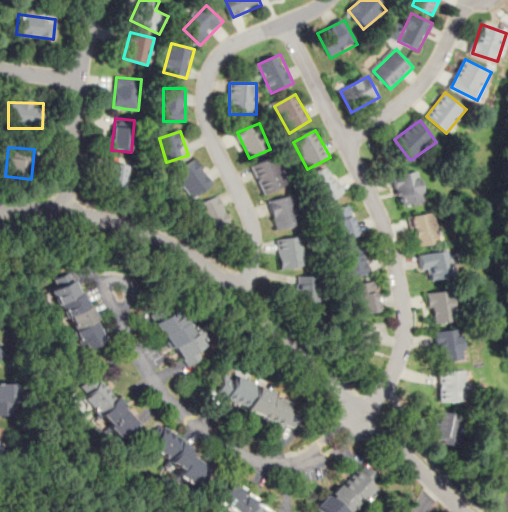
[(289,183),(275,155),(253,167),(266,194),(289,183)]
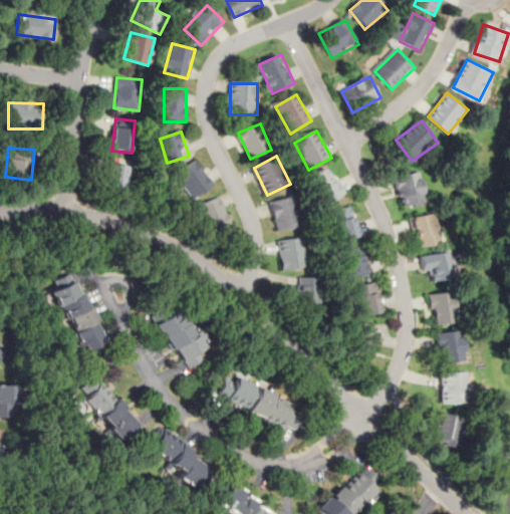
[(177,175),(193,200),(215,186),(199,161),(177,175)]
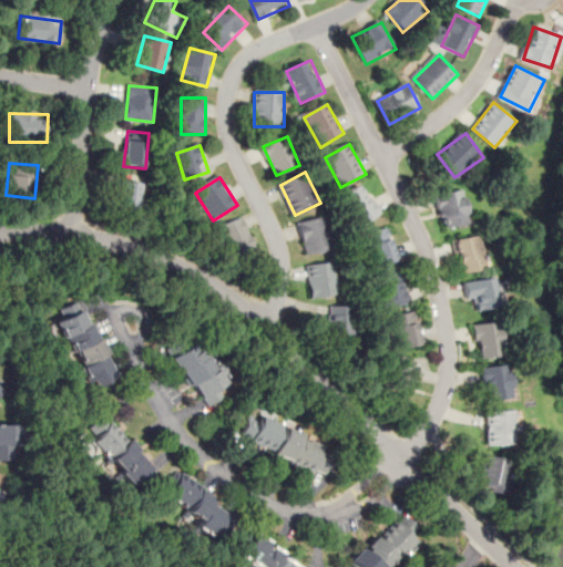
[(121,207),(142,209),(145,184),(123,182),(121,207)]
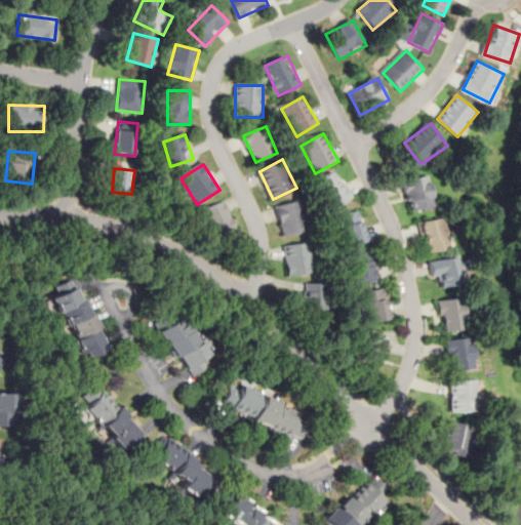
[(332,209),(353,200),(341,171),(320,180),(332,209)]
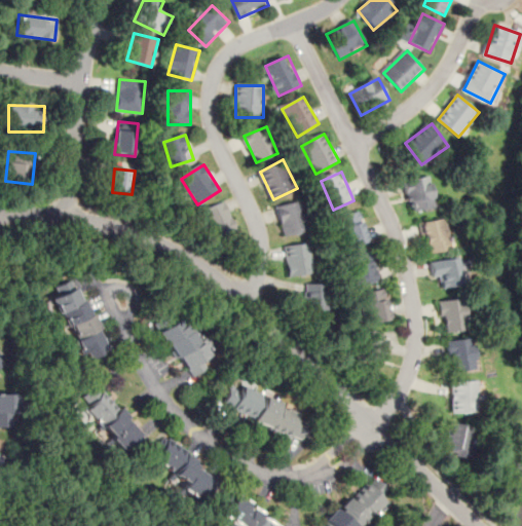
[(438,208),(434,177),(407,180),(412,212),(438,208)]
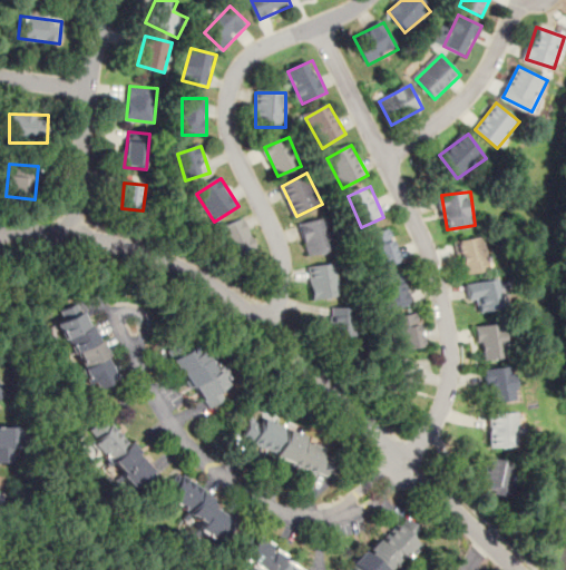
[(328,217),(302,224),(310,256),(335,249),(328,217)]
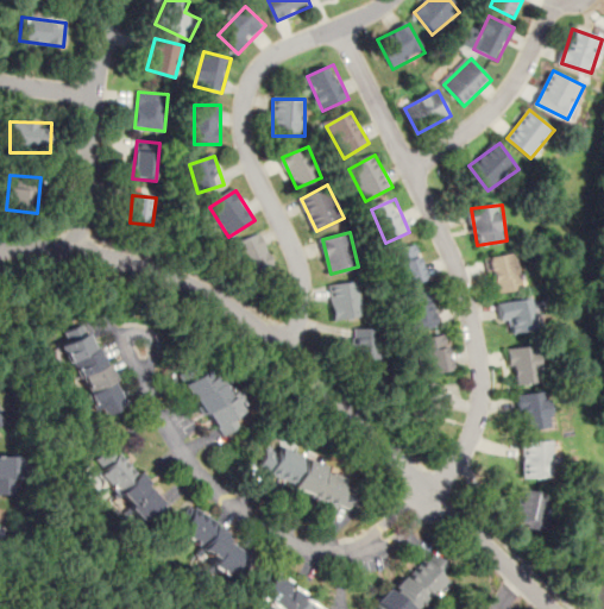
[(236,245),(251,277),(276,267),(262,233),(236,245)]
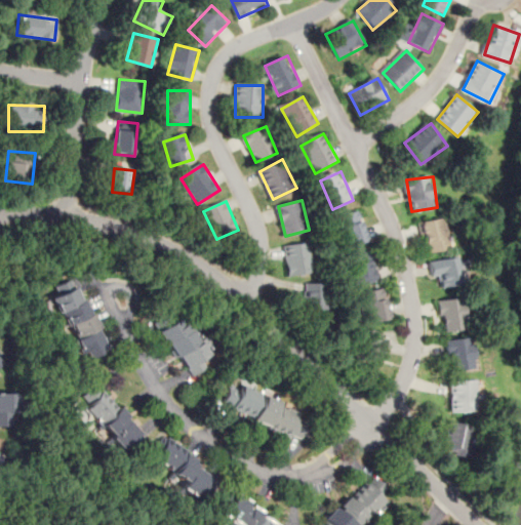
[(347,247),(369,242),(361,211),(339,217),(347,247)]
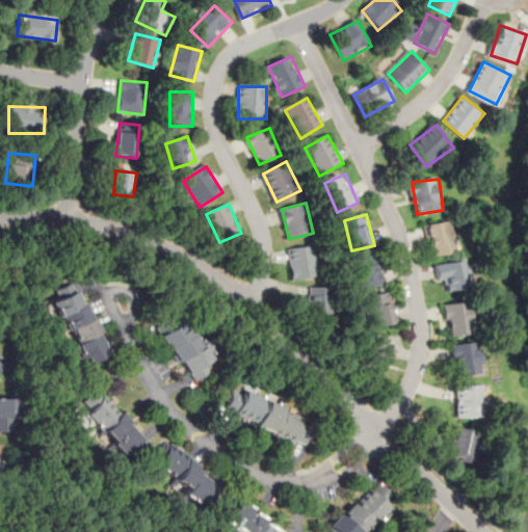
[(433,257),(459,253),(453,220),(427,225),(433,257)]
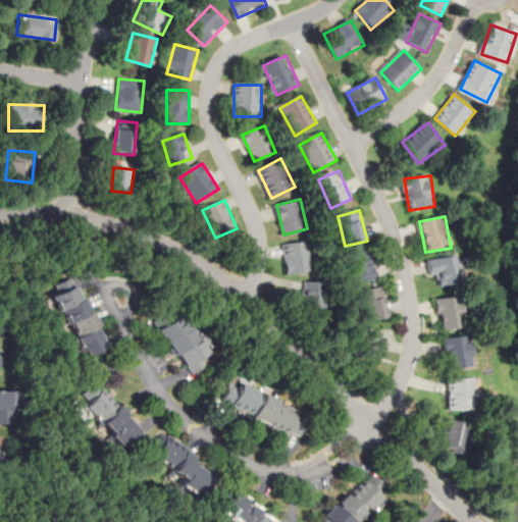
[(313,270),(310,241),(285,244),(288,273),(313,270)]
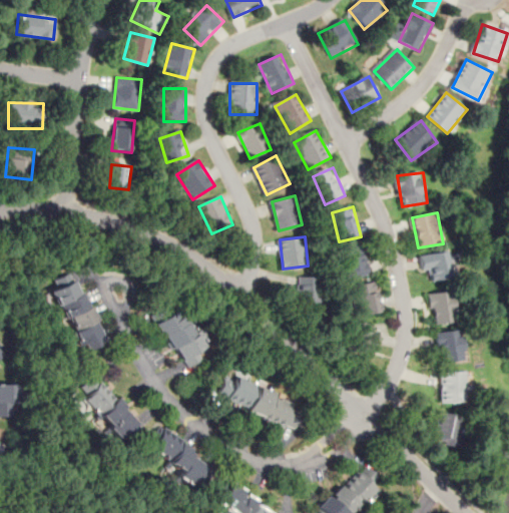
[(342,249),(348,277),(370,272),(365,245),(342,249)]
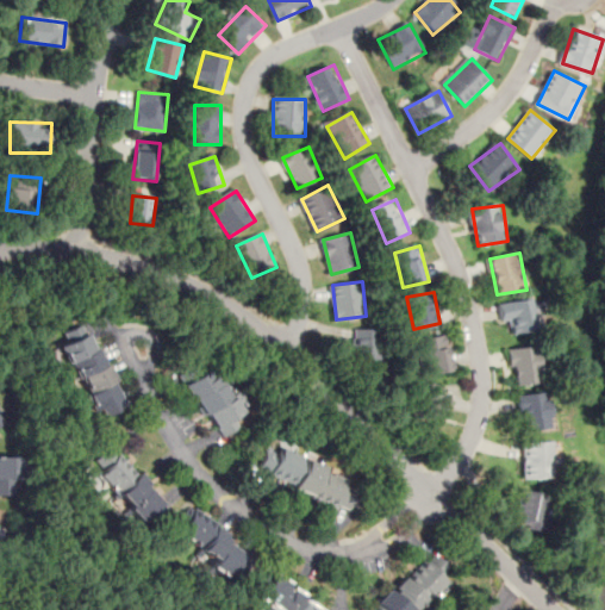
[(534,299),(500,305),(504,325),(516,324),(517,332),(540,329),(534,299)]
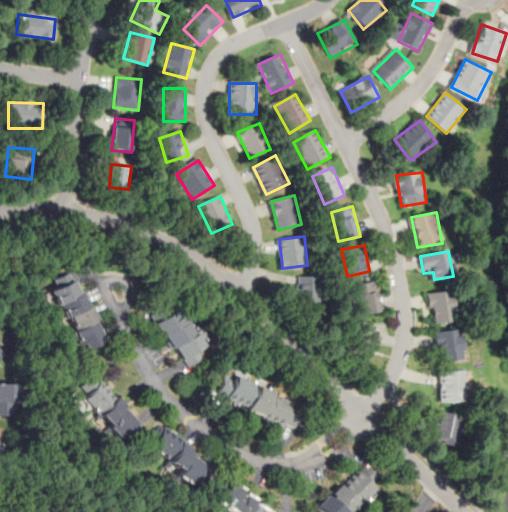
[(75,269),(43,284),(73,349),(87,343),(90,350),(108,342),(75,269)]
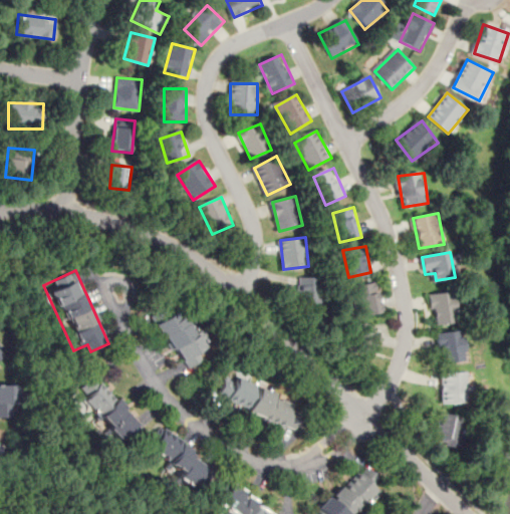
[(318,277),(300,277),(300,305),(318,305),(318,277)]
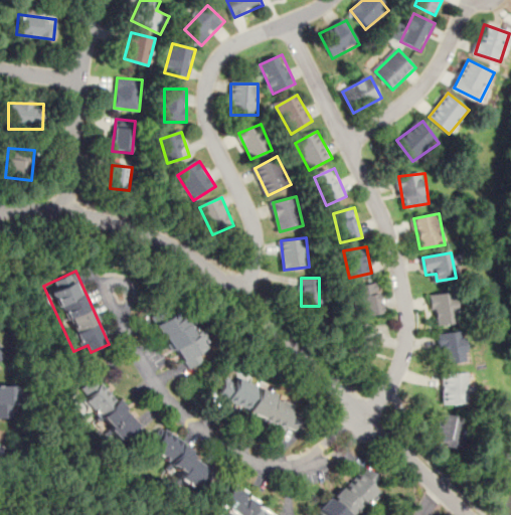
[(357,287),(361,317),(384,314),(380,284),(357,287)]
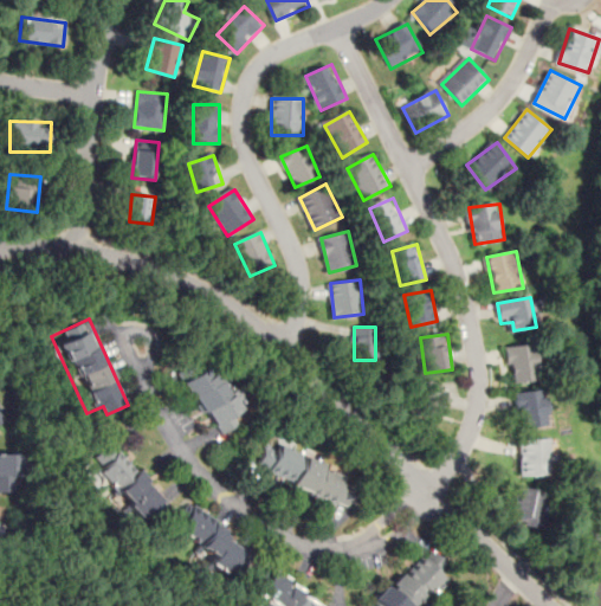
[(508,349),(515,384),(542,378),(535,343),(508,349)]
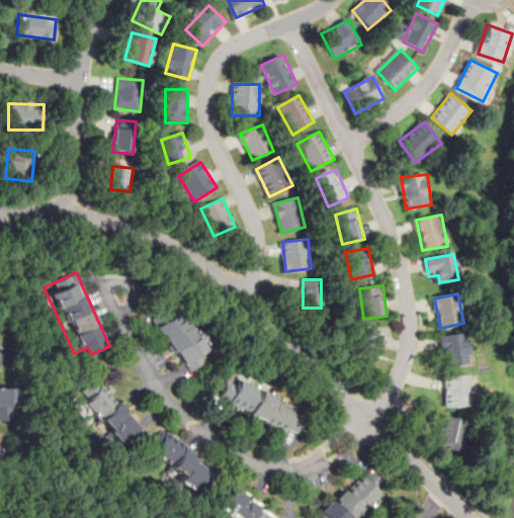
[(184,370),(210,355),(181,307),(156,323),(184,370)]
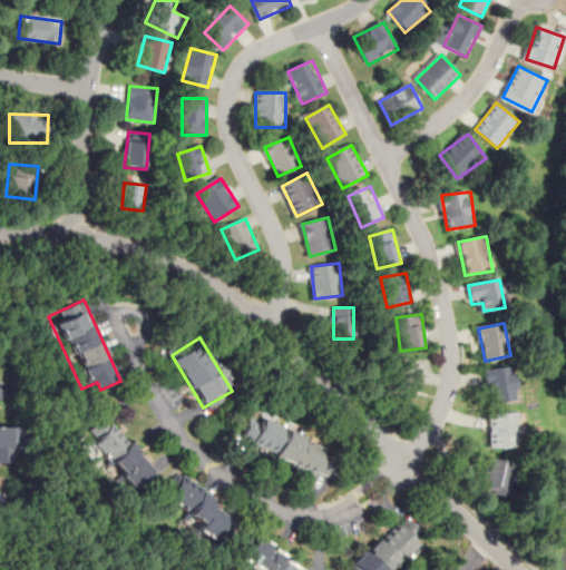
[(392,389),(417,392),(420,366),(396,363),(392,389)]
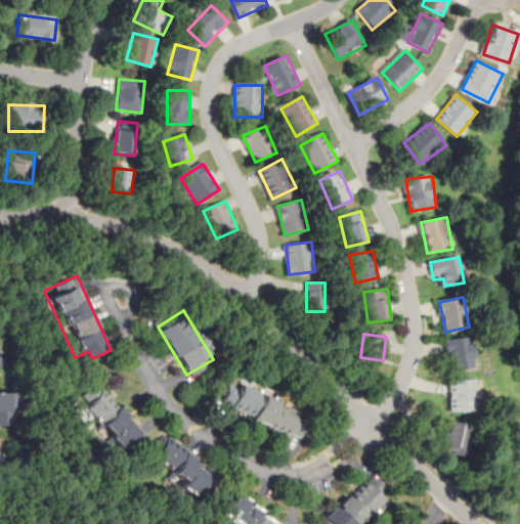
[(446,340),(449,369),(476,366),(472,337),(446,340)]
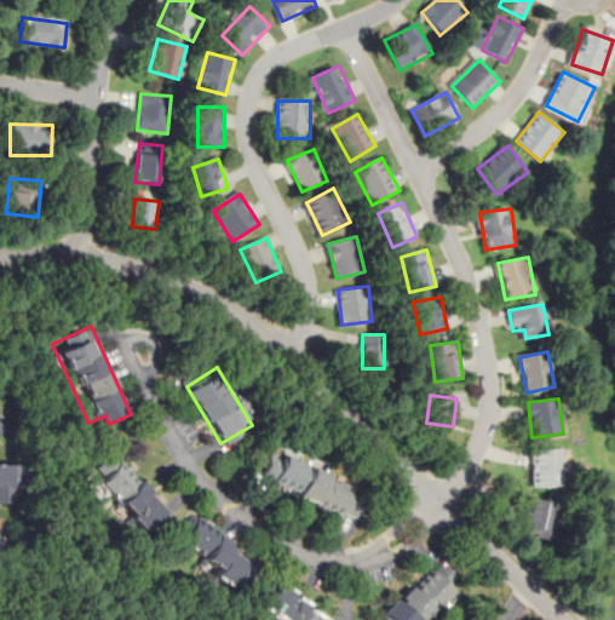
[(535,449),(535,487),(565,487),(565,449),(535,449)]
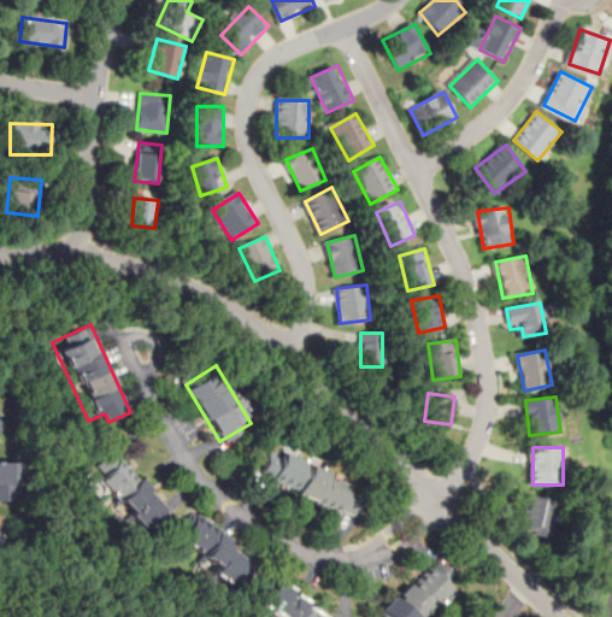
[(169,511),(119,448),(94,469),(143,532),(169,511)]
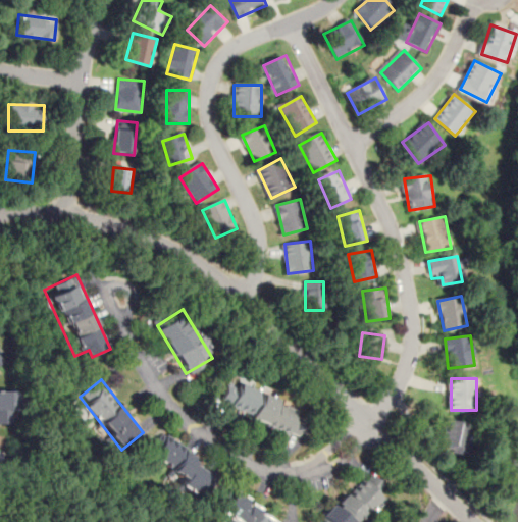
[(300,436),(305,424),(297,421),(302,407),(231,381),(221,408),(300,436)]
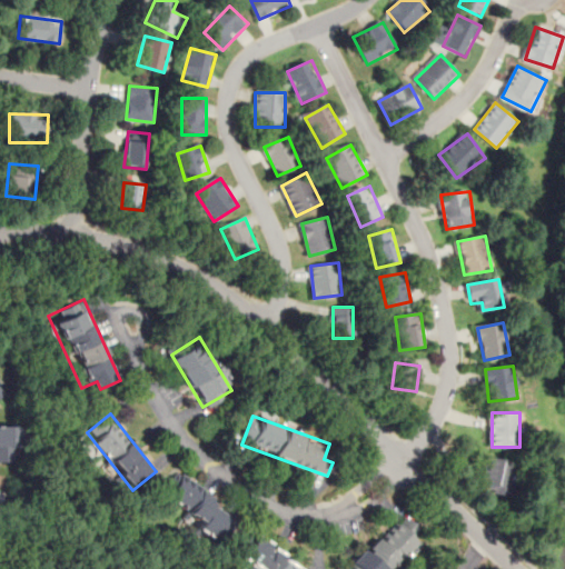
[(23,447),(23,426),(0,426),(0,462),(15,462),(15,447),(23,447)]
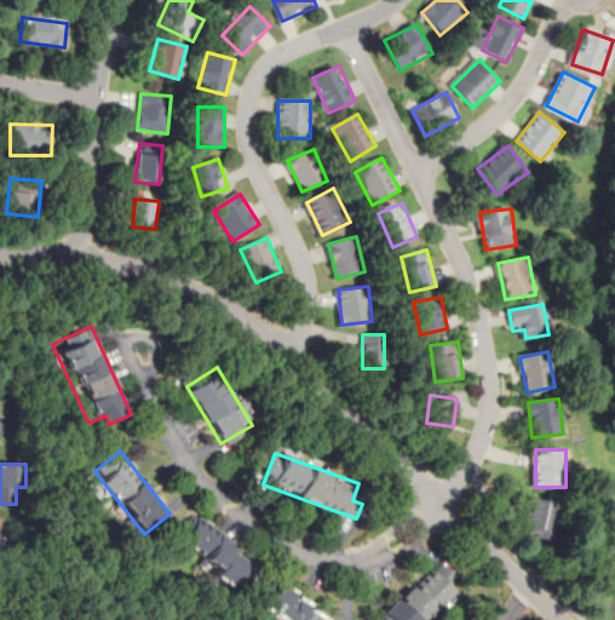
[(562,503),(529,498),(523,537),(556,541),(562,503)]
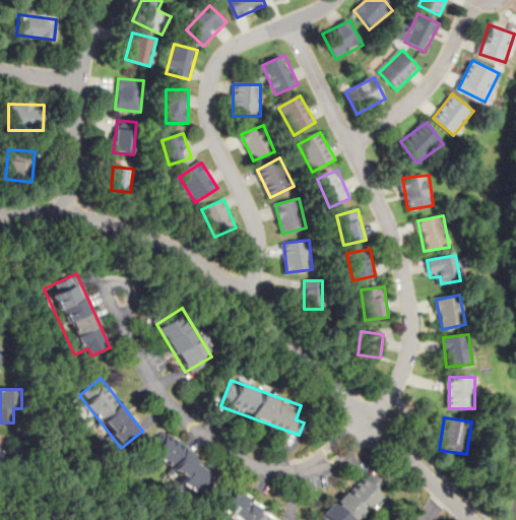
[(166,437),(151,462),(200,490),(214,465),(166,437)]
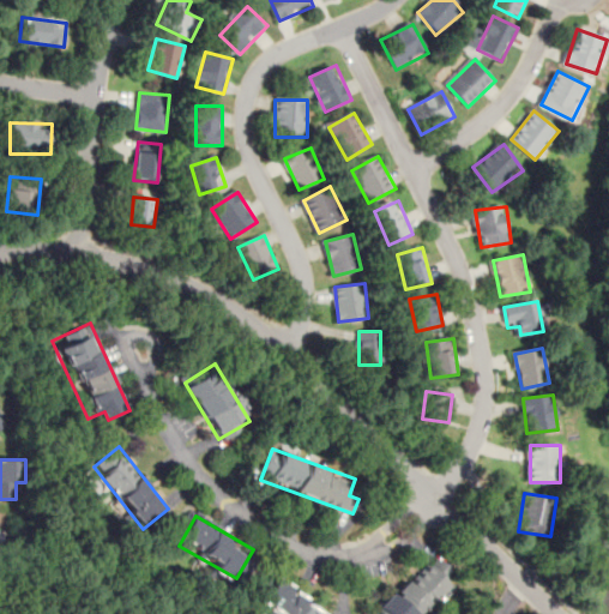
[(378,613),(422,613),(459,575),(435,553),(378,613)]
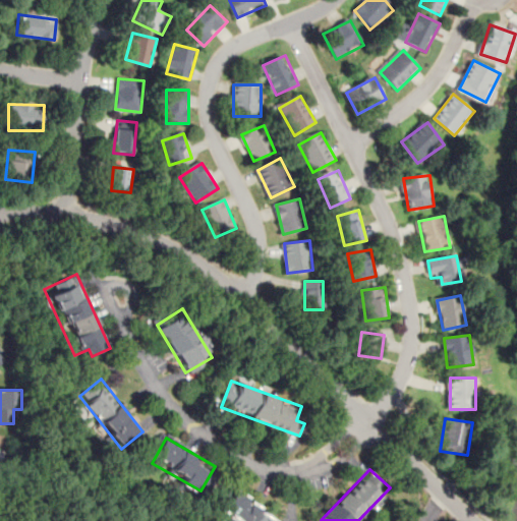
[(229,520),(288,520),(232,491),(220,516),(229,520)]
